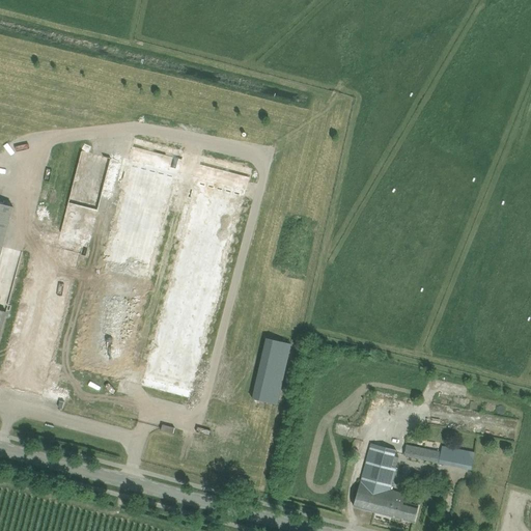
[(132,136),(79,368),(132,380),(185,148),(132,136)]
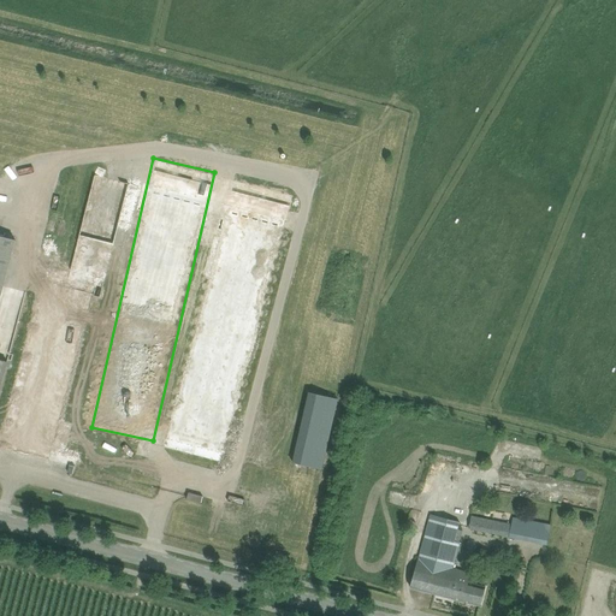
[(229,178),(170,449),(232,462),(291,191),(229,178)]
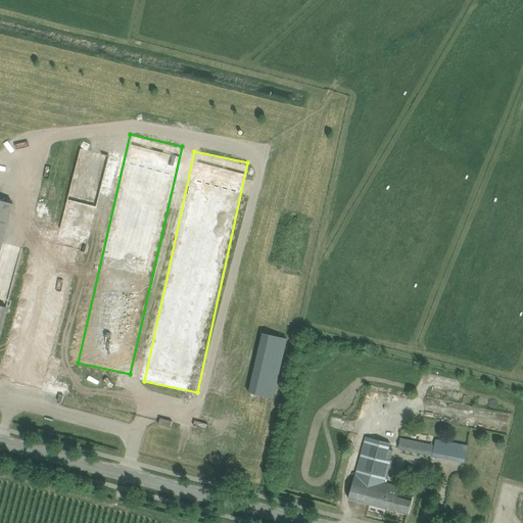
[(0,332),(6,307),(0,305),(0,255),(13,204),(0,200),(0,332)]
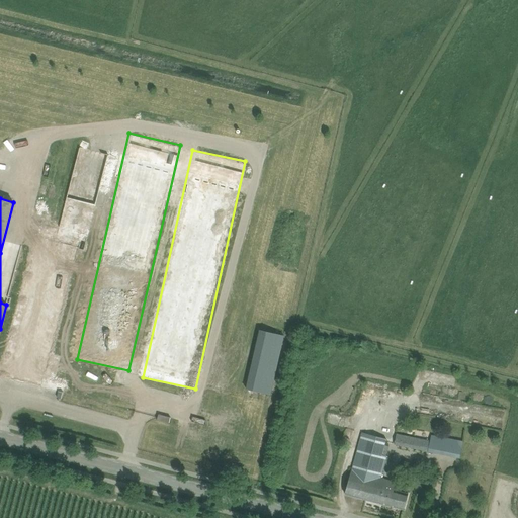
[(284,336),(259,330),(246,390),(271,396),(284,336)]
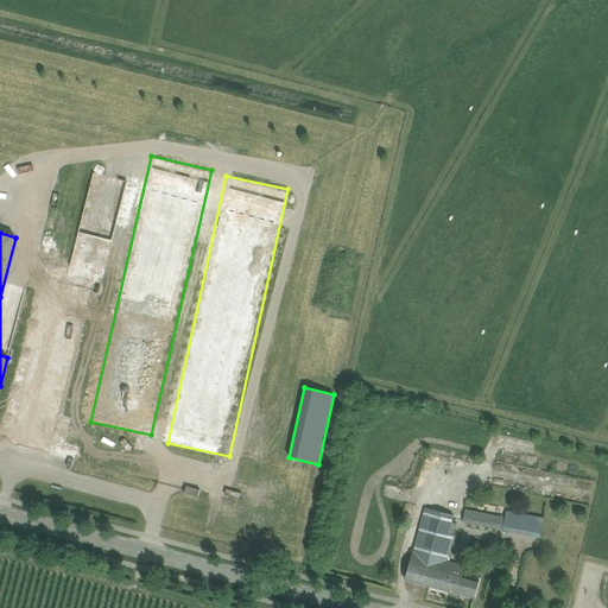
[(454,515),(424,507),(405,580),(475,599),(480,580),(463,575),(466,567),(448,562),(455,536),(449,533),(454,515)]
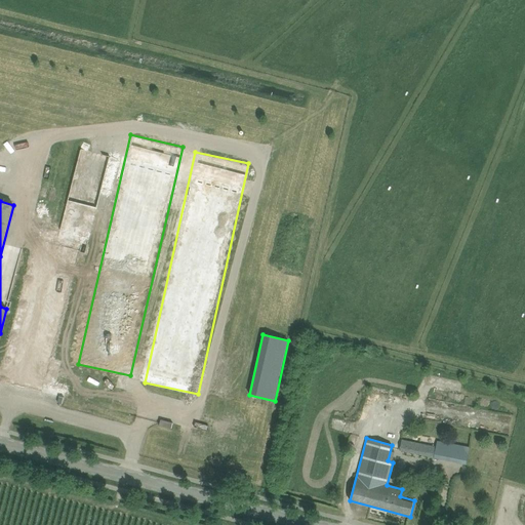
[(445,443),(437,441),(436,446),(422,444),(420,455),(434,458),(442,460),(445,443)]
